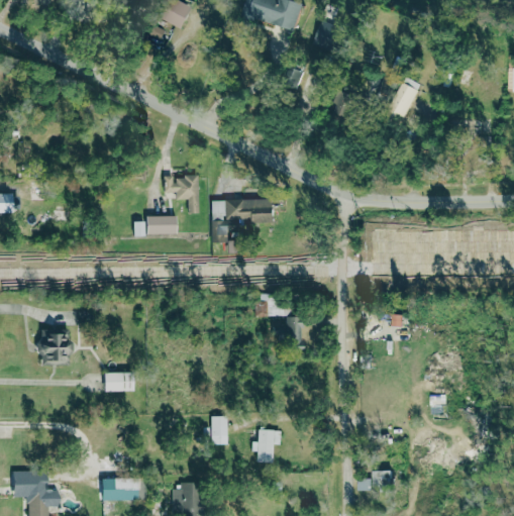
[(181,0),(169,0),(161,16),(185,28),(195,7),(181,0)]
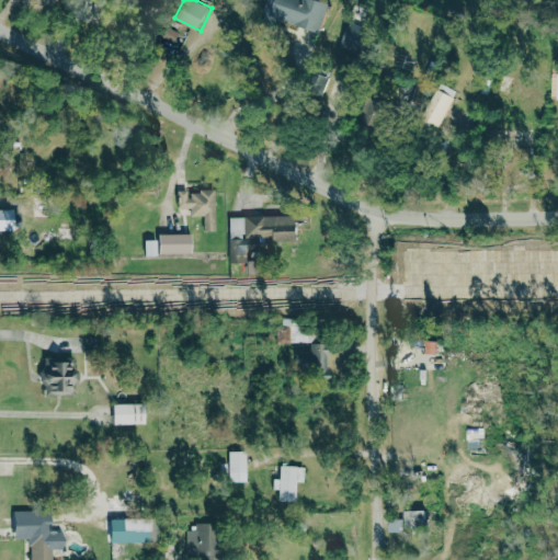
[(319,33),(327,2),(318,0),(265,0),(261,19),(276,23),(277,21),(319,33)]
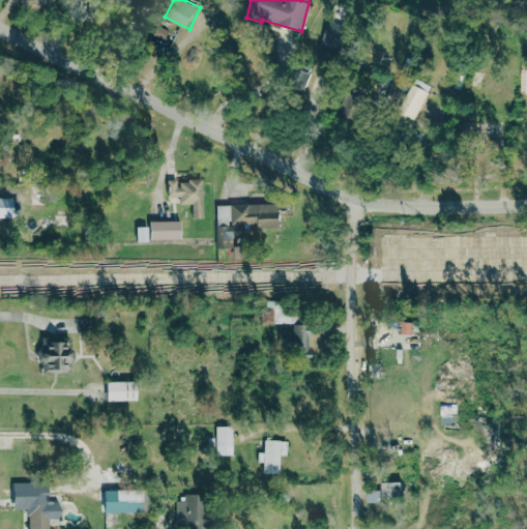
[(411,58),(405,72),(413,76),(419,61),(411,58)]
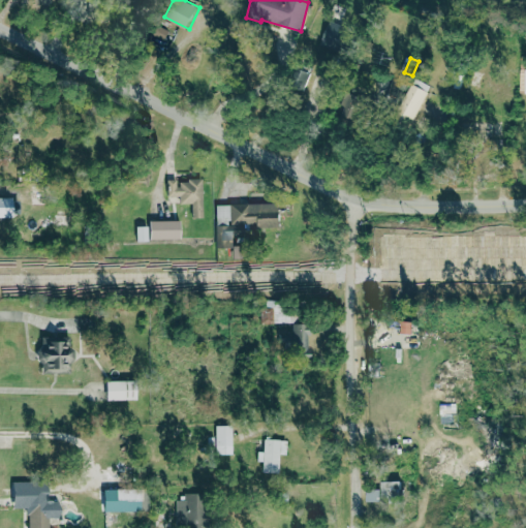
[(431,87),(414,79),(395,116),(411,124),(431,87)]
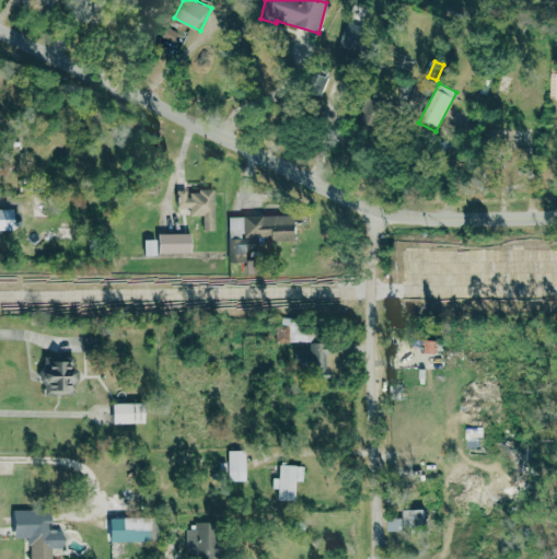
[(216,231),(215,190),(188,191),(188,190),(176,191),(177,209),(189,209),(190,217),(204,216),(204,231),(216,231)]
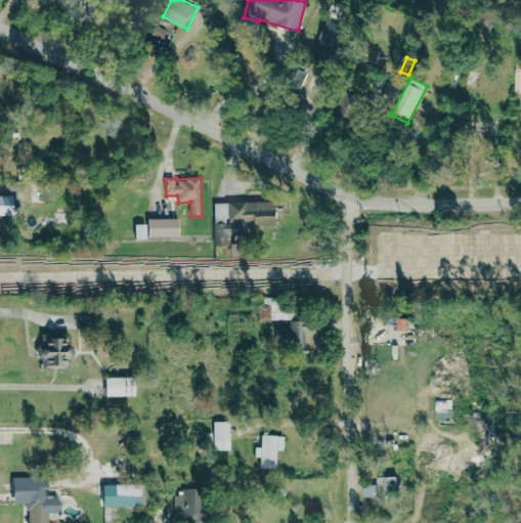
[(13,195),(0,195),(0,215),(13,215),(13,195)]
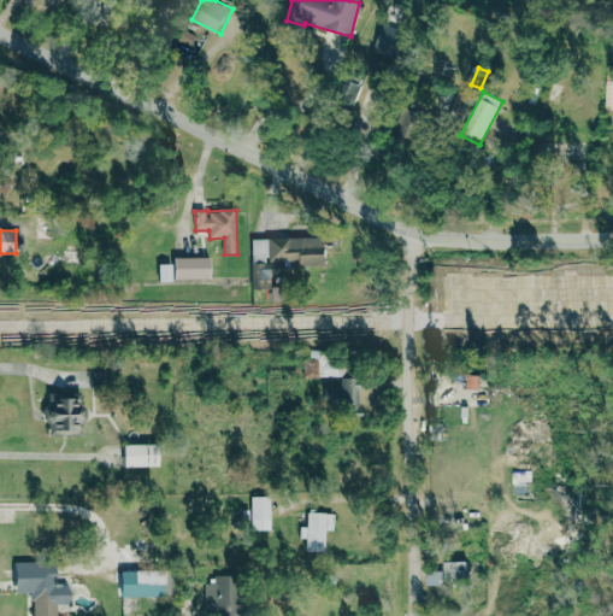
[(252,239),(253,289),(272,289),(272,276),(281,276),(281,262),(290,262),(290,268),(324,267),(324,238),(252,239)]
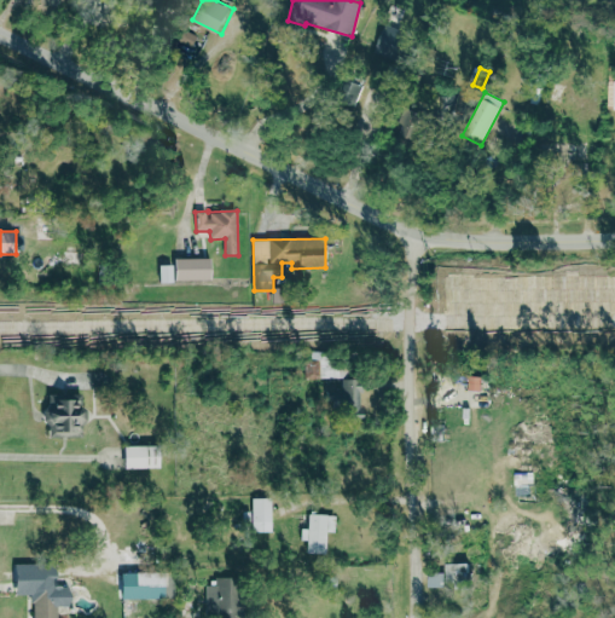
[(213,258),(172,259),(172,265),(158,265),(158,282),(213,281),(213,258)]
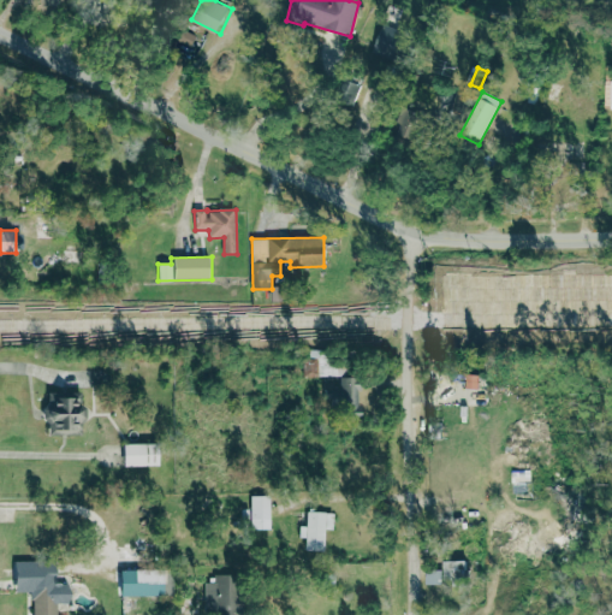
[(319,359),(304,359),(304,378),(320,378),(319,359)]
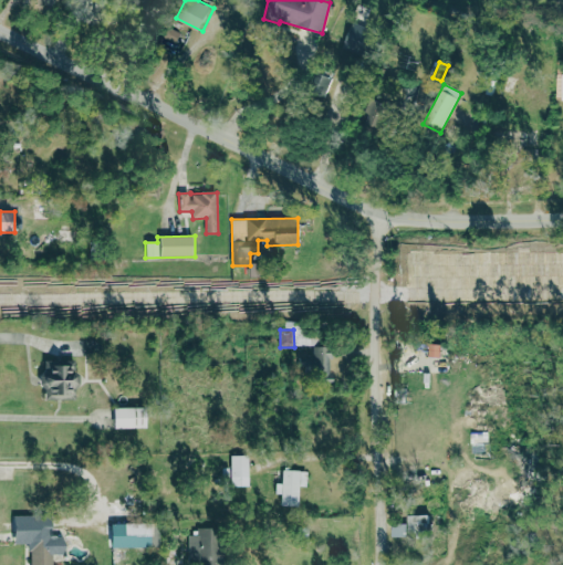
[(331,384),(330,347),(312,347),(313,385),(331,384)]
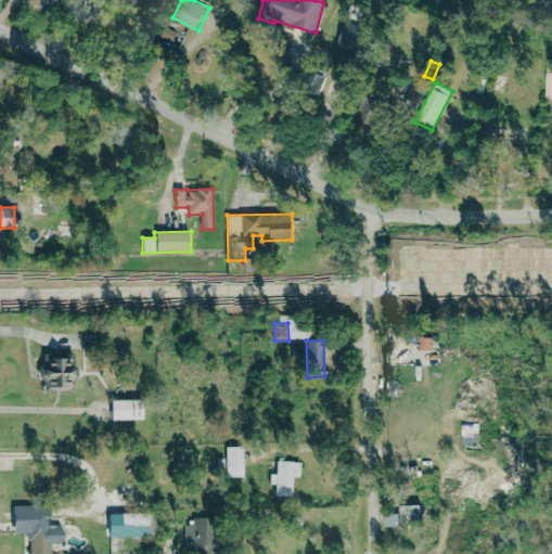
[(75,356),(51,355),(51,364),(42,364),(42,390),(74,391),(75,356)]
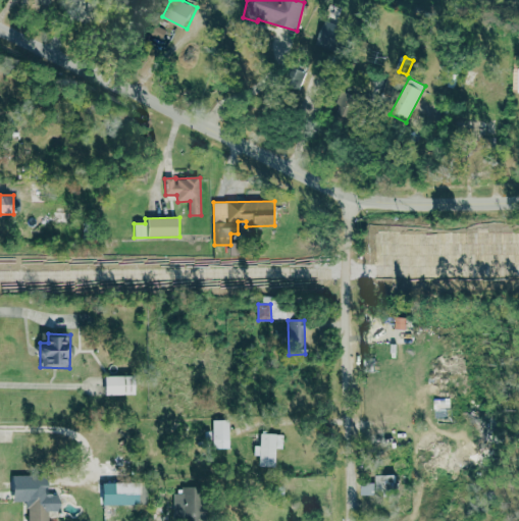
[(102,376),(103,396),(136,395),(135,376),(102,376)]
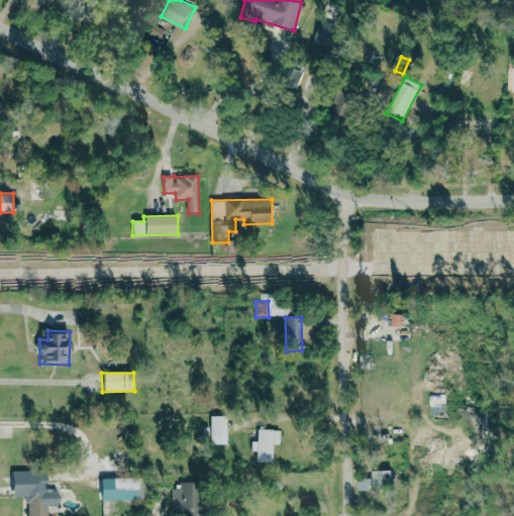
[(211,417),(211,444),(227,444),(227,416),(211,417)]
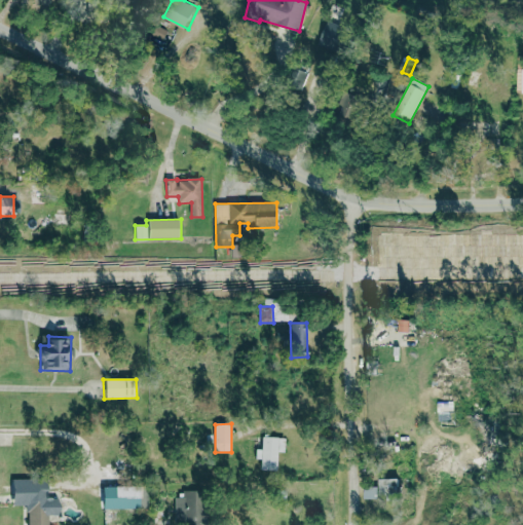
[(286,452),(287,438),(262,438),(262,450),(256,449),(255,459),(261,459),(261,470),(277,471),(278,452),(286,452)]
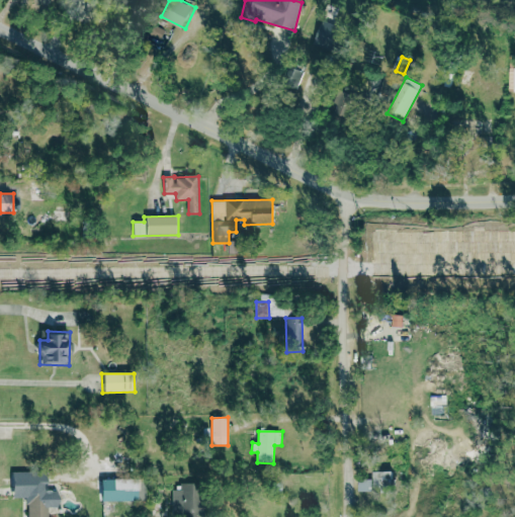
[(47,516),(48,507),(57,508),(57,492),(47,492),(48,475),(11,472),(10,498),(28,498),(27,516),(47,516)]
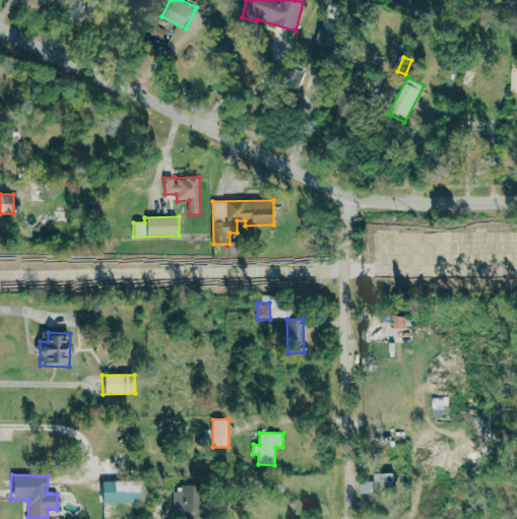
[(135,503),(147,502),(146,483),(135,484),(135,503)]
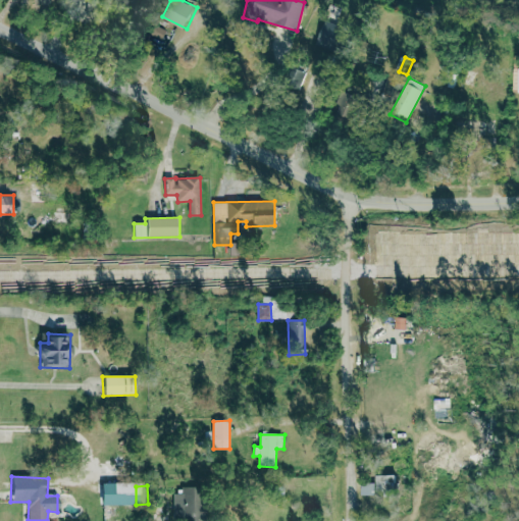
[(362,496),(375,496),(375,485),(361,485),(362,496)]
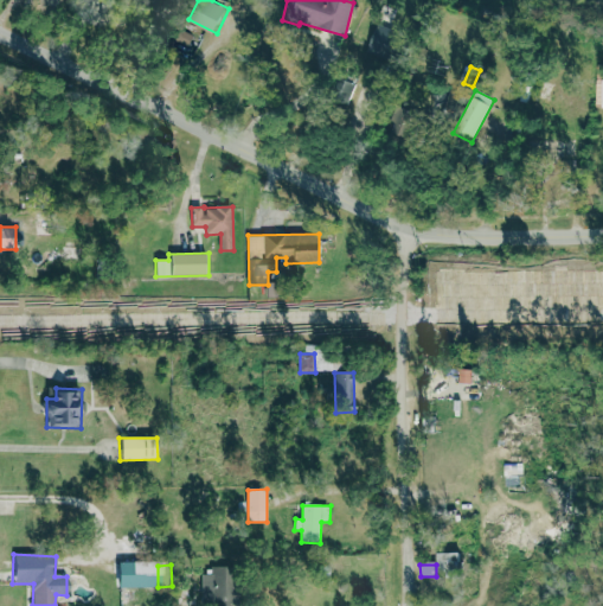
[(204,572),(201,605),(230,605),(231,572),(204,572)]
